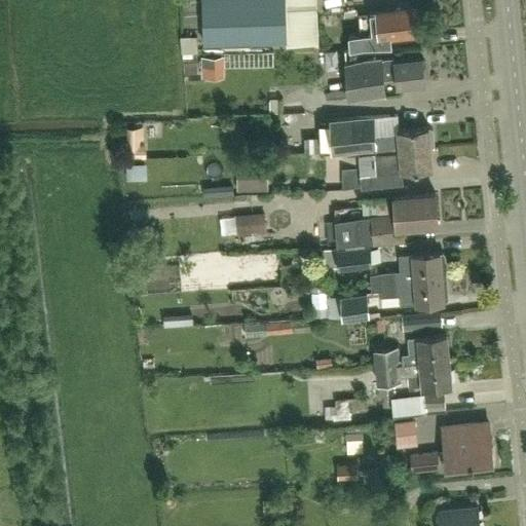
[(201,0),(202,44),(287,42),(287,46),(317,45),(316,0),(201,0)]
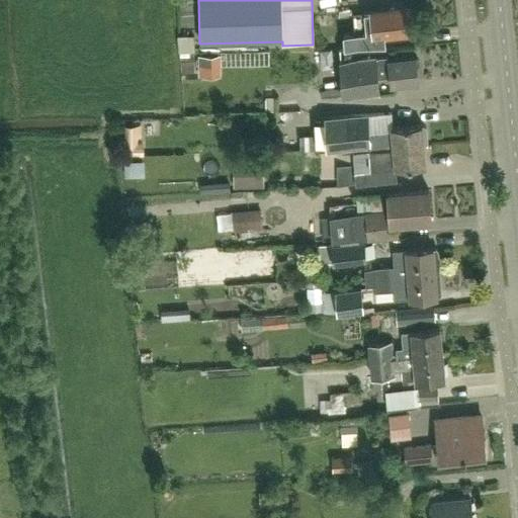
[(364,12),(366,33),(343,35),(345,49),(385,48),(384,36),(413,33),(411,8),(364,12)]
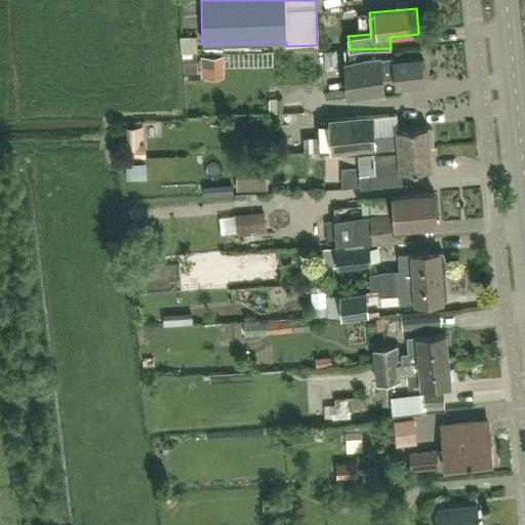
[(208,82),(232,80),(230,56),(206,58),(208,82)]
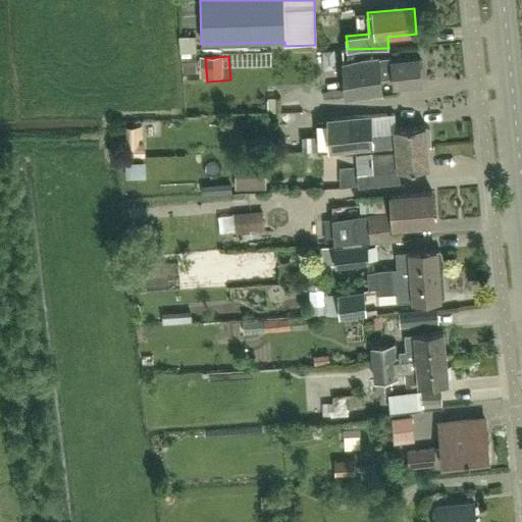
[(394,86),(421,83),(419,58),(392,61),(392,63),(349,67),(352,102),(382,99),(380,79),(393,76),(394,86)]
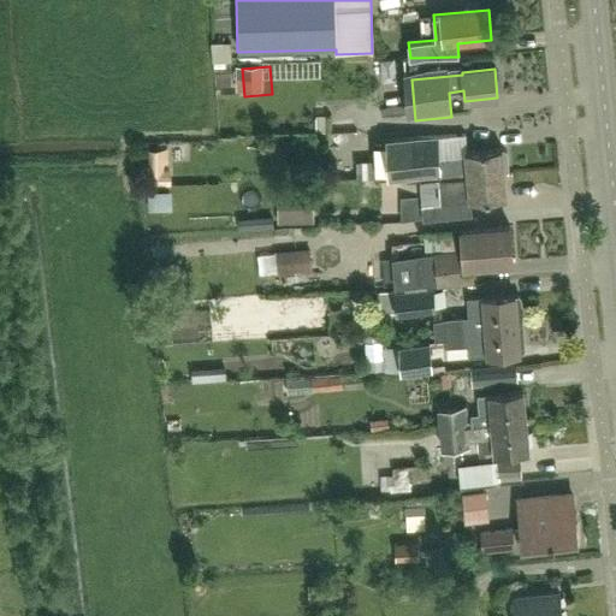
[(407,106),(380,108),(381,118),(407,116),(407,106)]
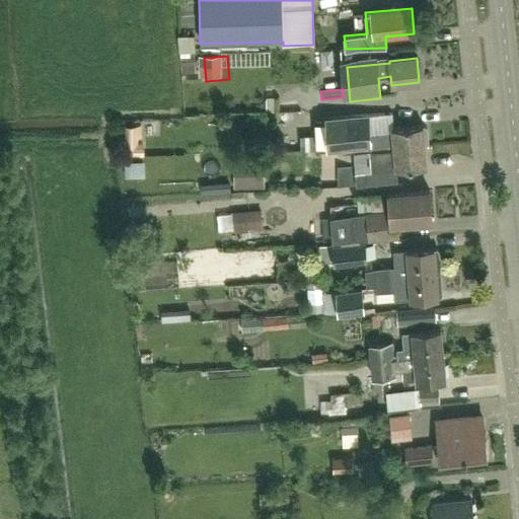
[(423,125),(394,128),(393,115),(369,117),(369,116),(317,118),(318,135),(300,136),(300,151),(318,151),(318,150),(327,150),(327,153),(372,150),(425,146),(425,144),(427,144),(428,142),(427,129),(425,127),(423,127),(423,125)]
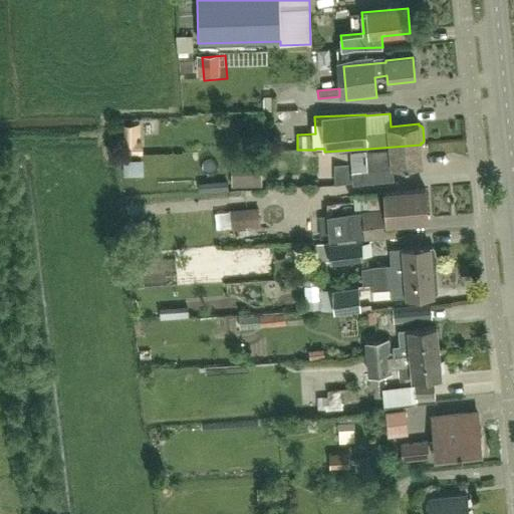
[(325,167),(332,167),(334,185),(370,182),(394,180),(393,168),(423,165),(421,145),(368,149),(324,152),(324,154),(316,155),(317,166),(325,166),(325,167)]
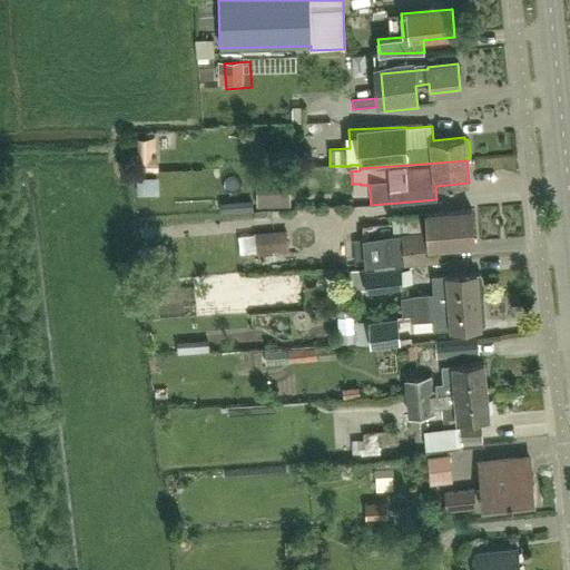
[(164,194),(164,178),(141,178),(141,194),(164,194)]
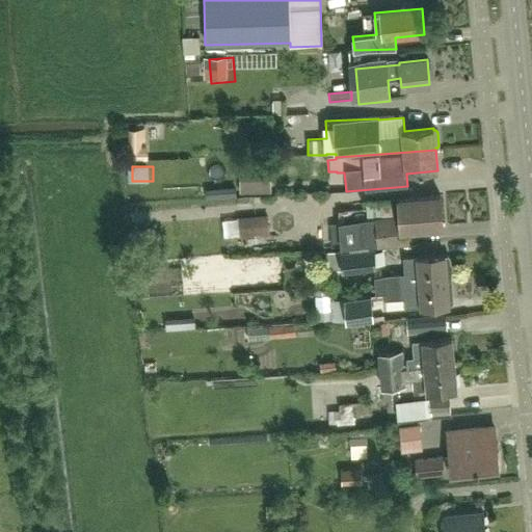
[(276,191),(275,167),(246,168),(248,192),(276,191)]
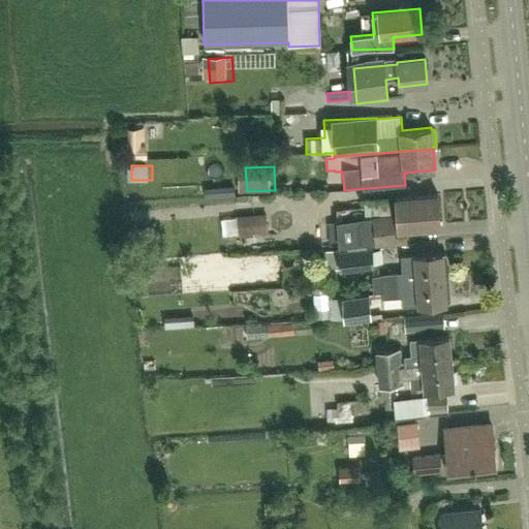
[(404,227),(440,224),(438,194),(396,197),(397,217),(363,220),(358,225),(359,239),(364,243),(405,240),(404,227)]
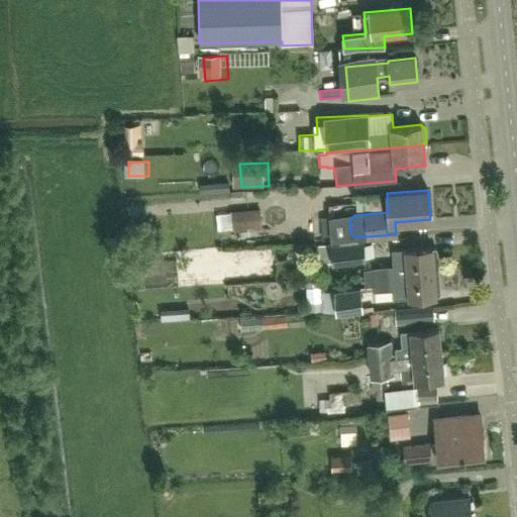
[(235,215),(236,236),(269,235),(268,214),(235,215)]
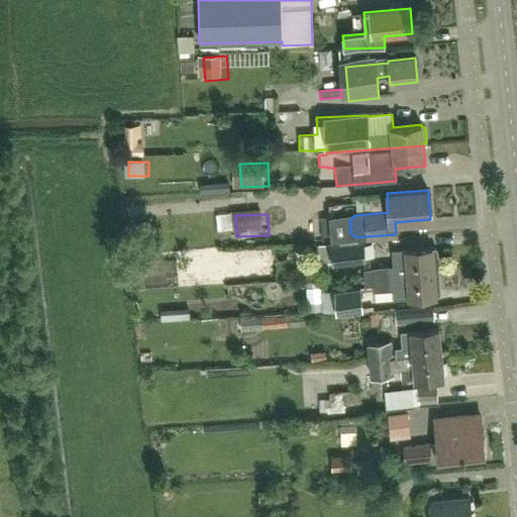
[(331,243),(332,262),(366,260),(364,241),(331,243)]
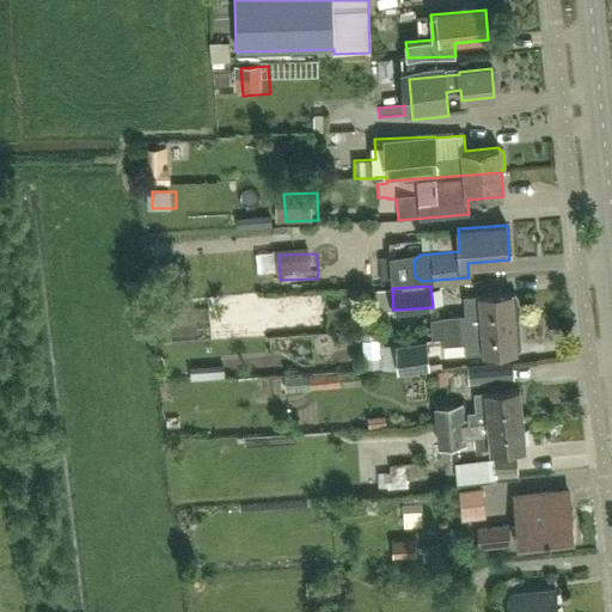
[(466,316),(450,317),(432,318),(433,328),(514,322),(512,293),(465,297),(466,316)]
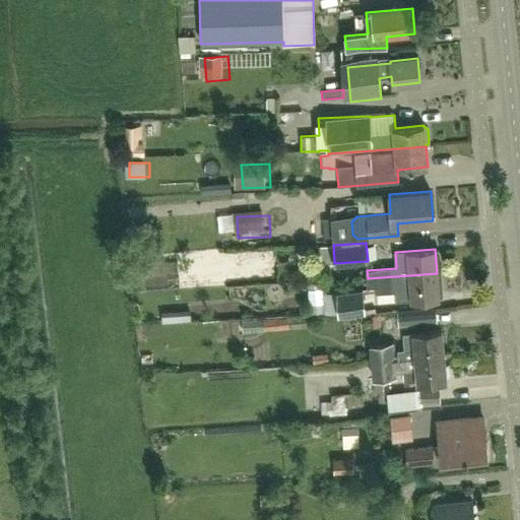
[(368,286),(377,285),(378,293),(395,291),(395,302),(439,298),(437,273),(368,278),(368,286)]
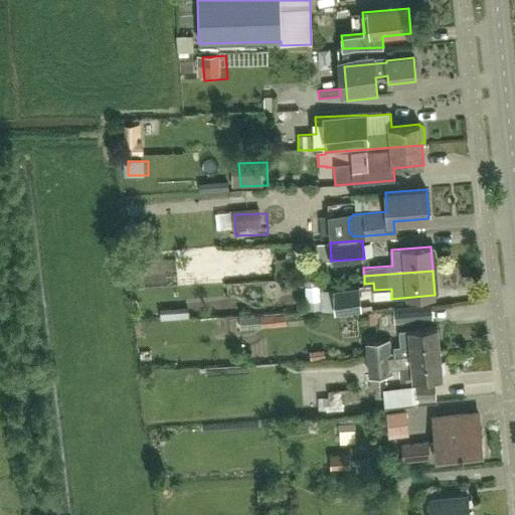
[(335,311),(361,309),(359,288),(334,290),(335,311)]
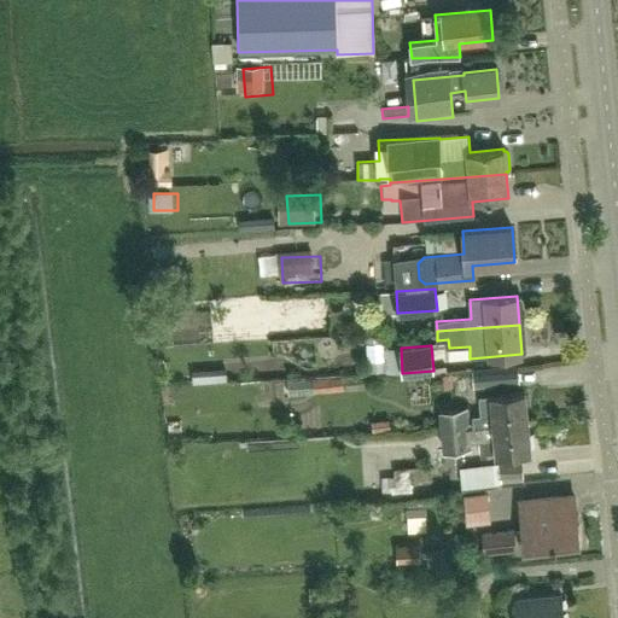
[(374,363),(390,366),(391,349),(377,347),(374,363)]
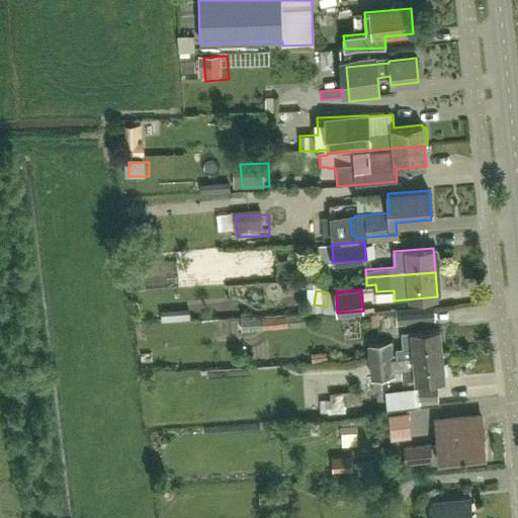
[(189,306),(160,308),(161,320),(190,318),(189,306)]
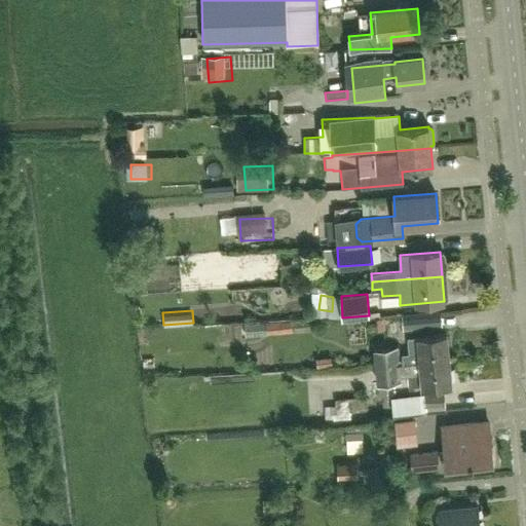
[(252,336),(266,334),(305,331),(303,318),(291,320),(290,313),(259,315),(259,323),(252,323),(252,336)]
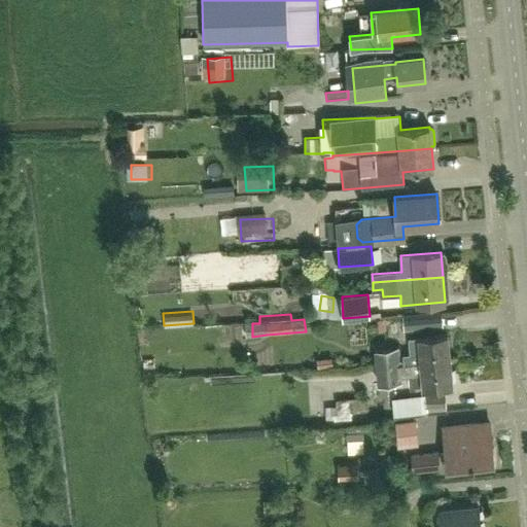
[(403,318),(405,331),(435,328),(433,315),(403,318)]
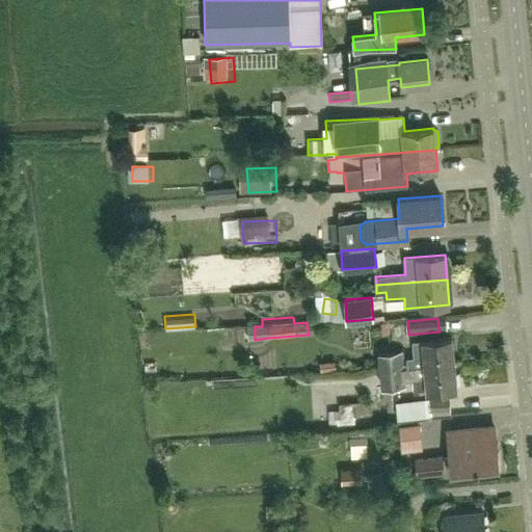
[(425,366),(454,364),(452,338),(423,340),(423,341),(414,342),(415,356),(424,356),(425,366)]
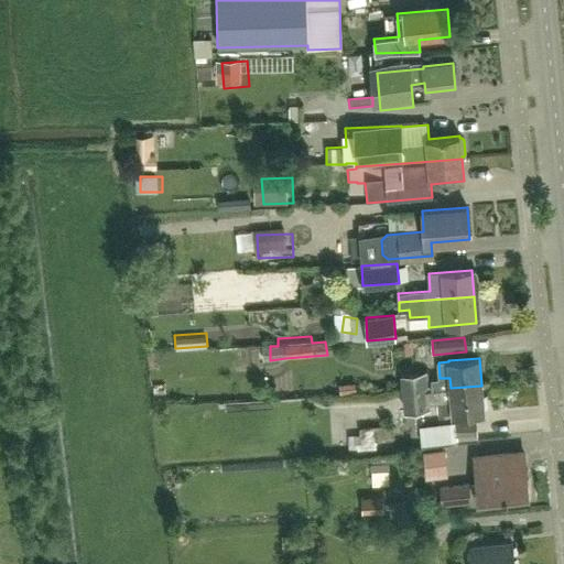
[(405,412),(429,410),(425,372),(401,375),(405,412)]
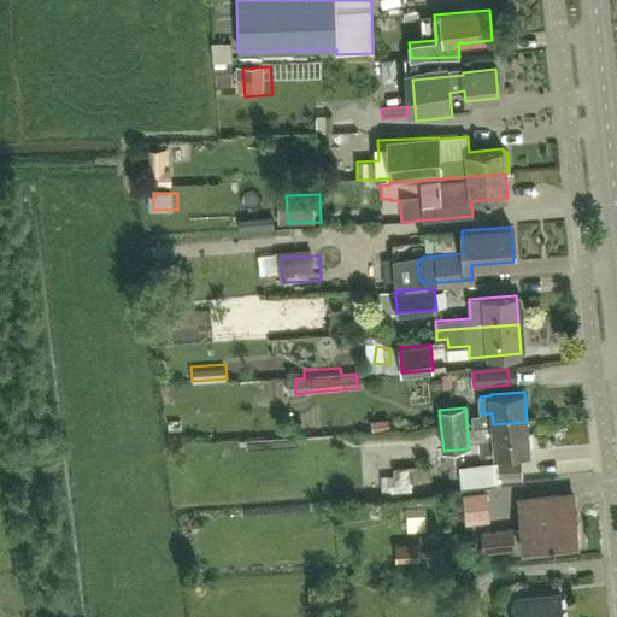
[(495,454),(530,452),(527,422),(493,424),(494,435),(479,436),(480,456),(495,453),(495,454)]
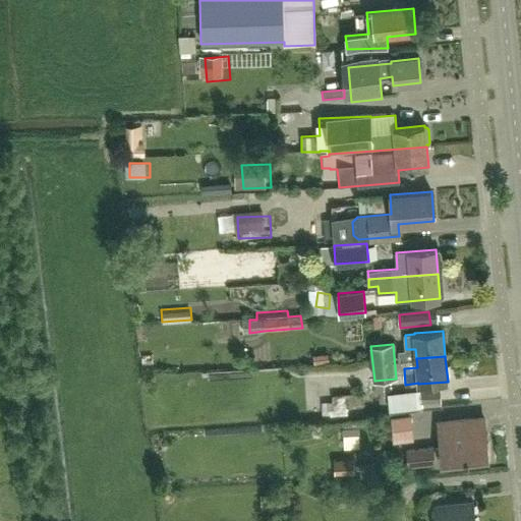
[(420,408),(420,404),(441,402),(440,389),(419,391),(409,392),(390,394),(392,411),(420,408)]
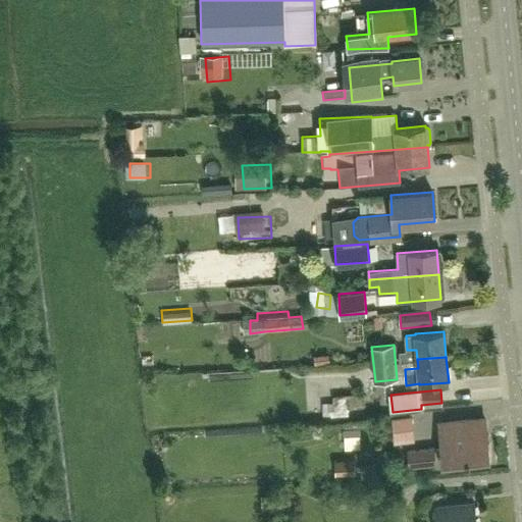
[(353,407),(341,406),(341,421),(353,421),(353,407)]
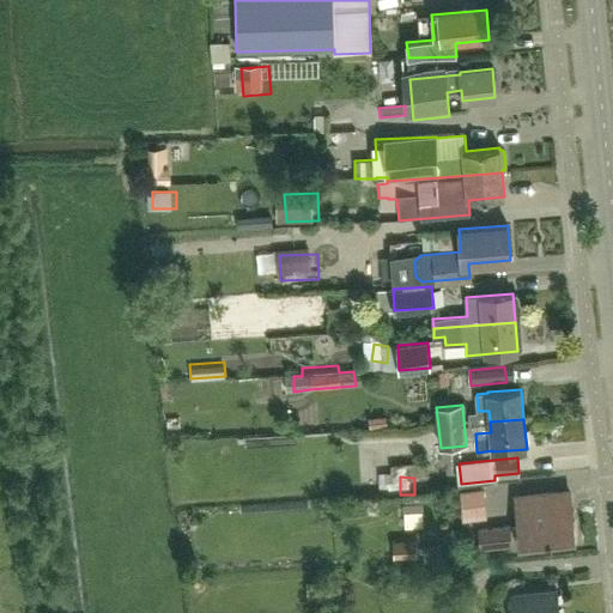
[(465,491),(466,519),(491,517),(490,490),(465,491)]
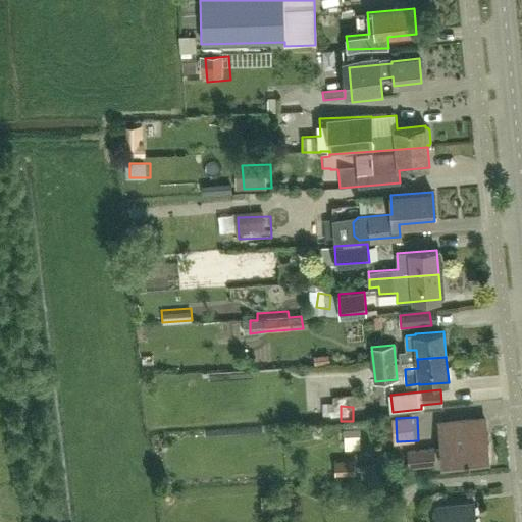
[(485,420),(471,421),(439,424),(444,465),(489,461),(485,420)]
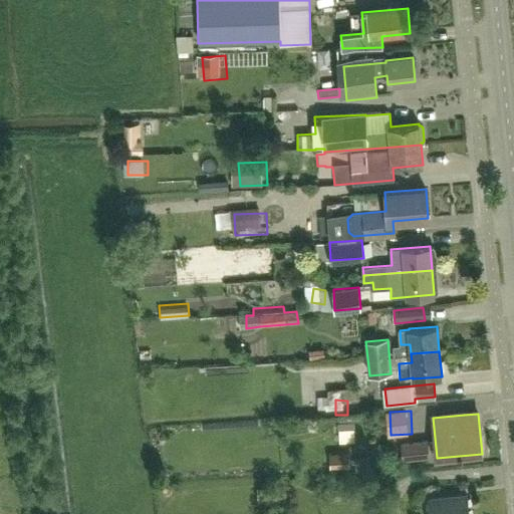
[(429,441),(402,443),(403,460),(430,458),(429,441)]
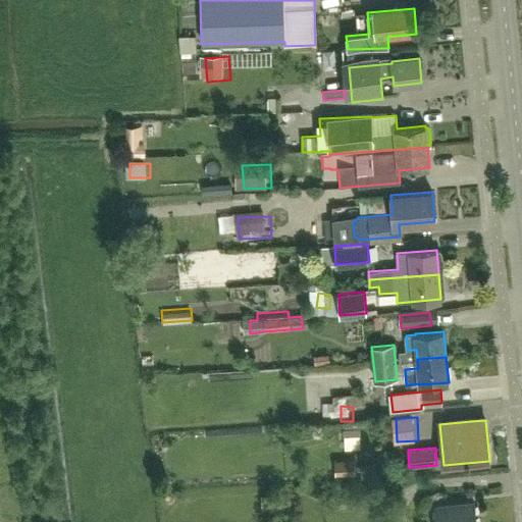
[(436,521),(475,521),(474,504),(435,507),(436,521)]
